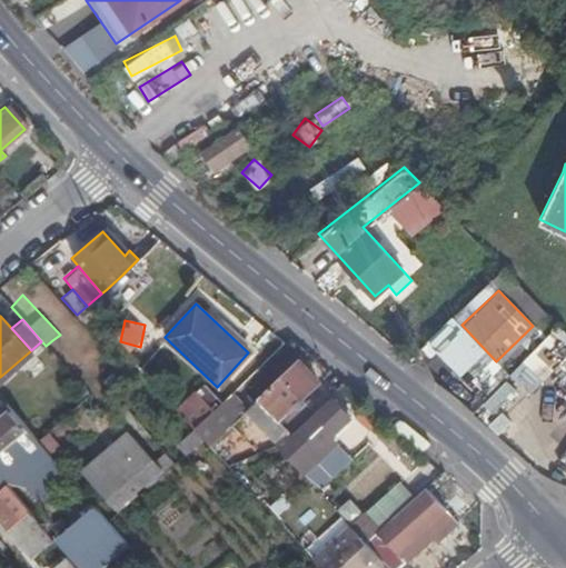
[(486,402),(507,422),(565,359),(565,330),(559,324),(486,402)]
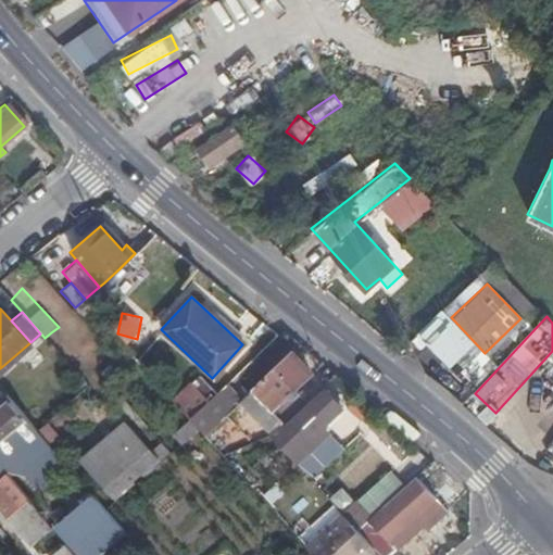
[(292,390),(309,375),(288,354),(258,385),(268,396),(275,391),(287,403),(297,395),(292,390)]
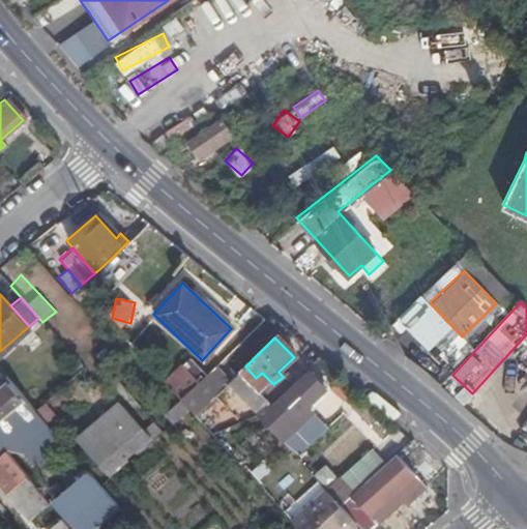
[(215,366),(180,401),(194,414),(229,381),(215,366)]
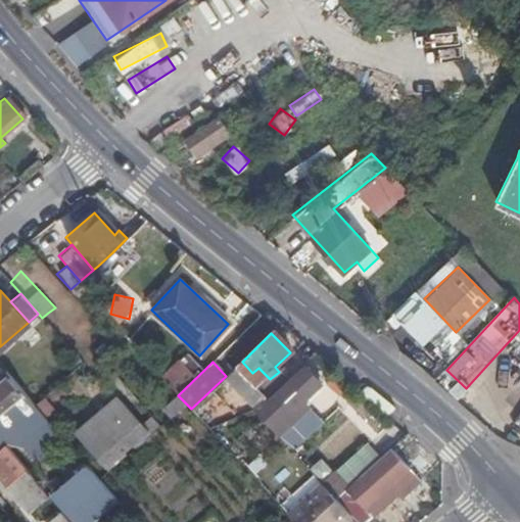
[(265,404),(262,400),(251,411),(260,420),(275,436),(306,407),(300,400),(320,382),(303,366),(265,404)]
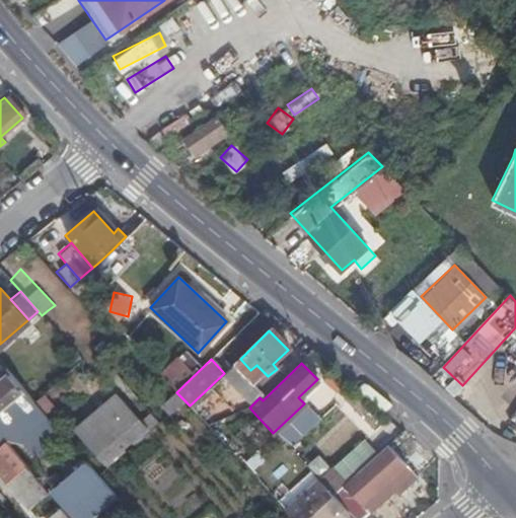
[(192,410),(226,448),(258,417),(249,408),(260,397),(261,396),(234,367),(192,410)]
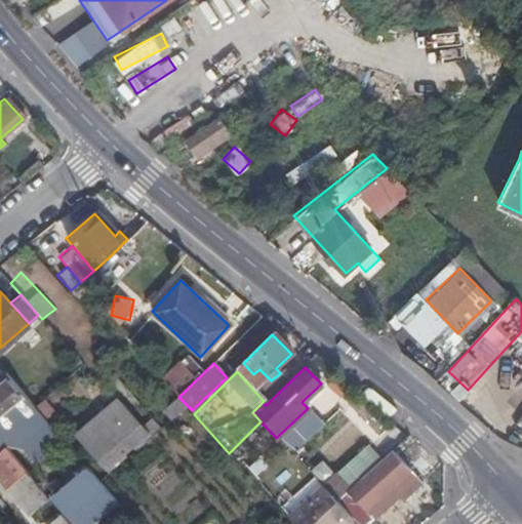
[(0,414),(23,396),(2,372),(0,374),(0,387),(0,414)]
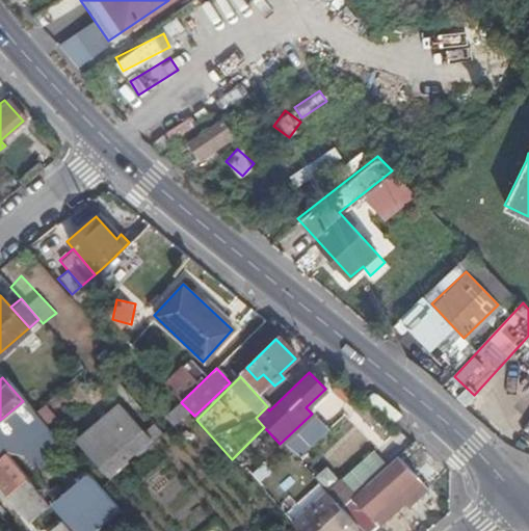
[(58,441),(33,412),(23,401),(0,420),(0,446),(25,450),(33,461),(58,441)]
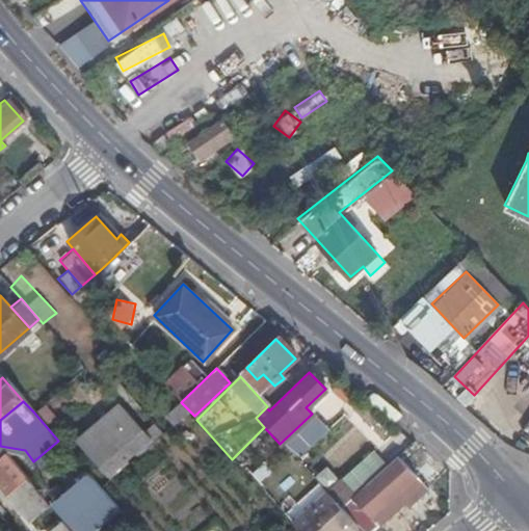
[(107,479),(126,462),(123,458),(147,436),(123,407),(79,445),(107,479)]
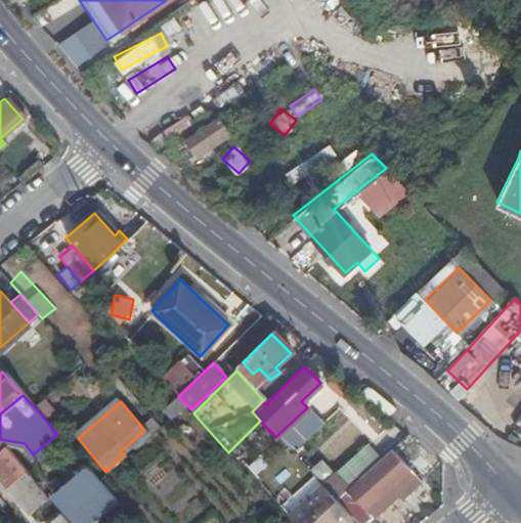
[(416,478),(435,462),(425,452),(404,435),(390,449),(392,451),(416,478)]
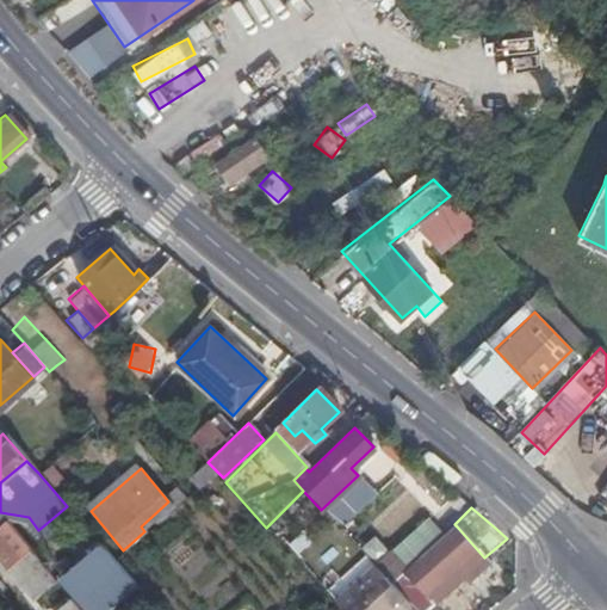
[(388,550),(372,565),(371,566),(388,585),(401,573),(446,533),(429,515),(407,536),(389,552),(388,550)]
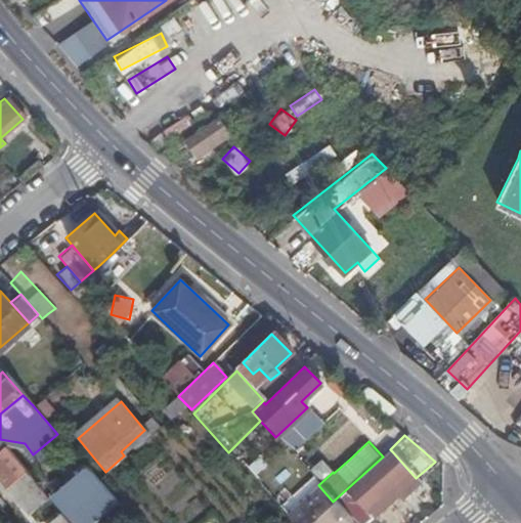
[(3,446),(0,448),(0,485),(3,489),(4,489),(25,472),(3,446)]
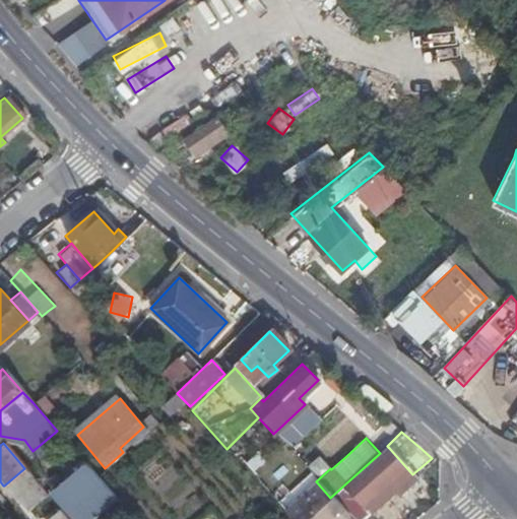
[(343,490),(341,488),(330,498),(345,514),(349,518),(363,518),(367,516),(360,508),(387,483),(394,476),(401,484),(412,474),(389,448),(343,490)]
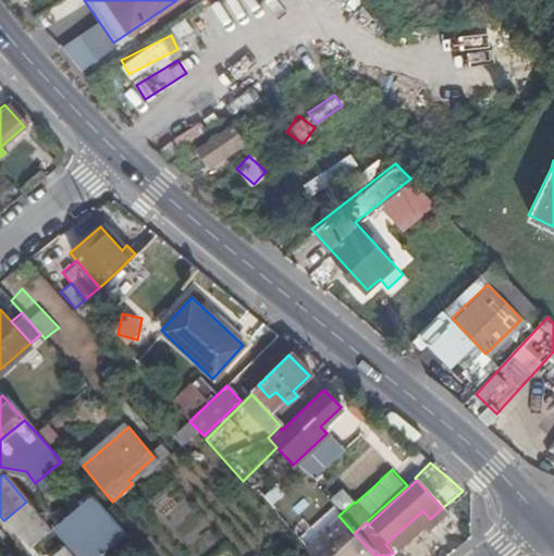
[(78,555),(93,555),(121,532),(102,510),(93,499),(56,529),(78,555)]
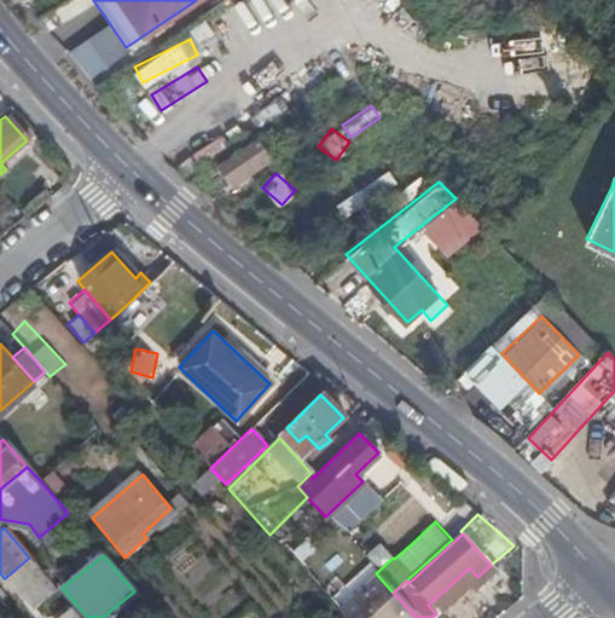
[(5,578),(17,593),(41,572),(29,558),(5,578)]
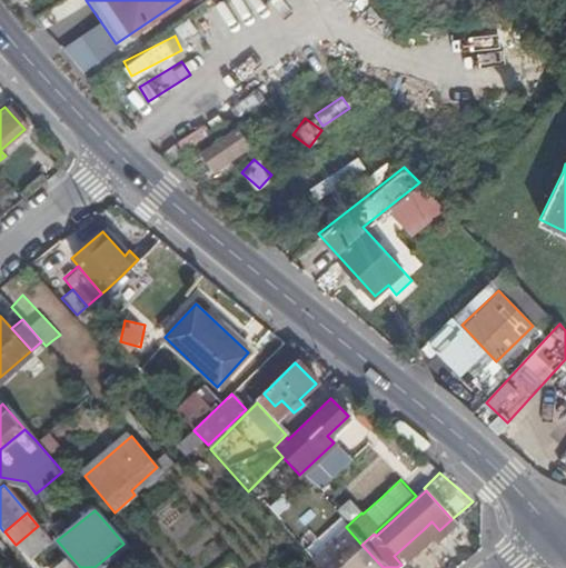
[(430,537),(439,530),(432,521),(424,529),(430,537)]
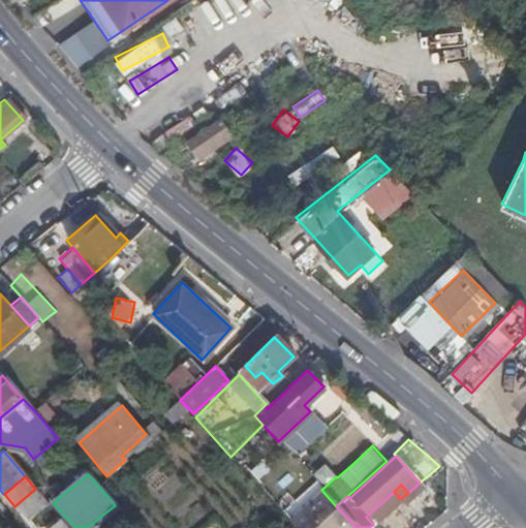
[(346,527),(351,523),(336,506),(321,490),(318,486),(283,517),(292,527),(346,527)]
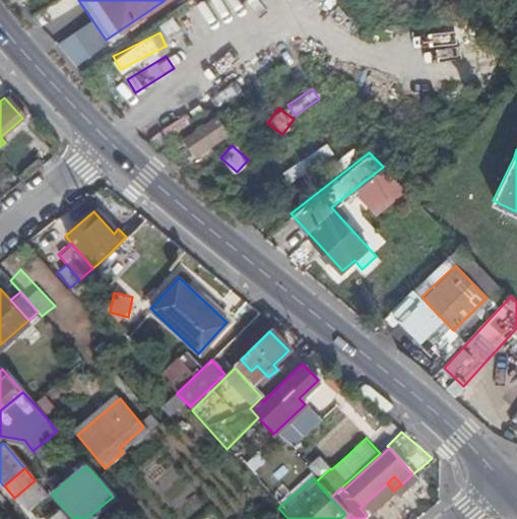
[(67,518),(59,508),(45,518),(67,518)]
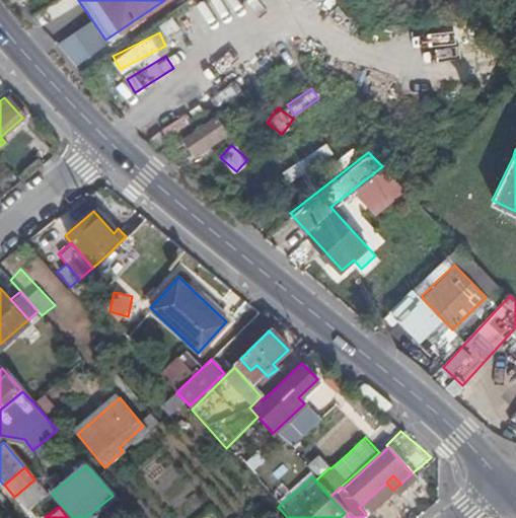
[(131,517),(124,509),(113,517),(131,517)]
